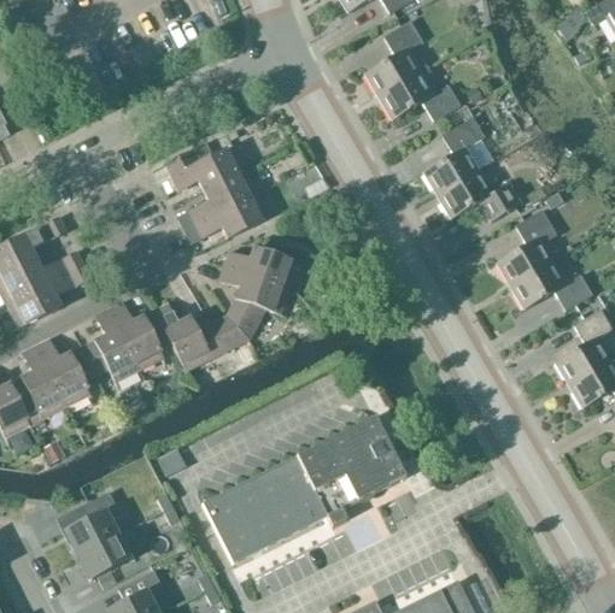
[(343,0),(350,13),(372,0),(382,0),(392,16),(419,1),(417,0),(343,0)]
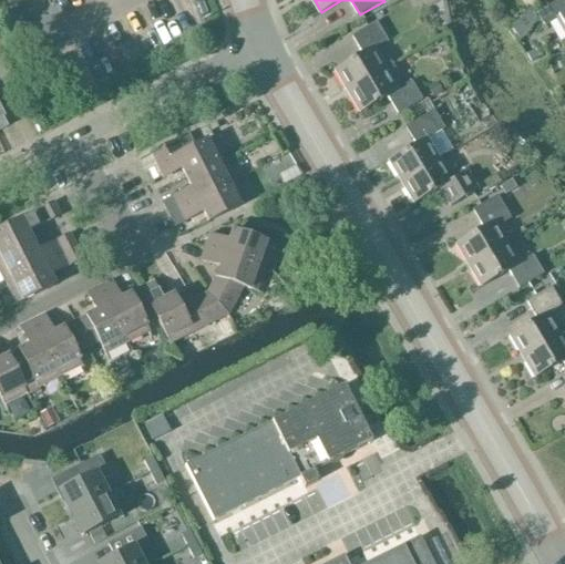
[(560,18),(564,27),(564,0),(558,0),(538,12),(546,26),(560,18)]
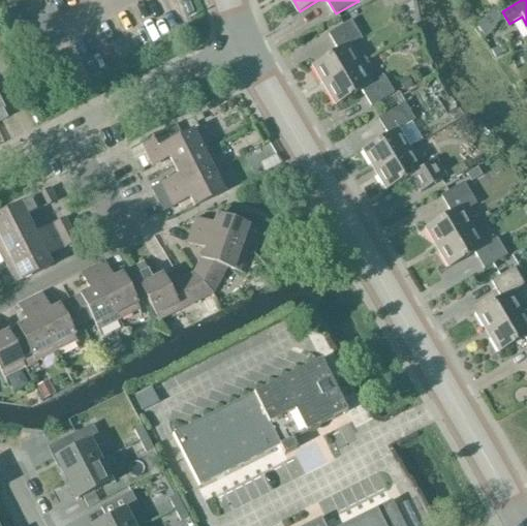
[(360,48),(355,47),(352,48),(349,42),(362,35),(350,17),(328,30),(339,49),(314,63),(326,84),(367,59),(360,48)]
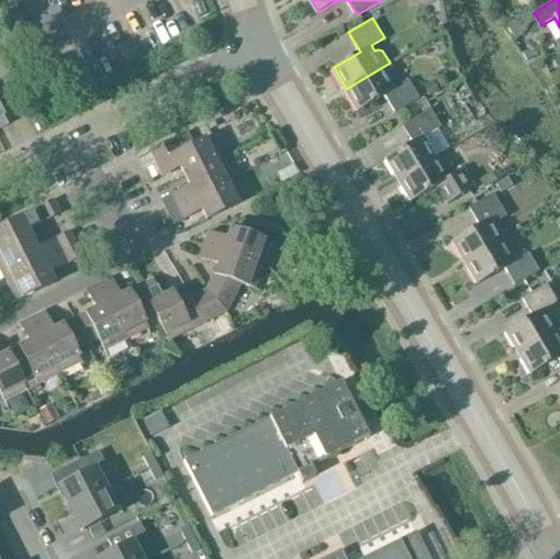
[(346,89),(359,110),(385,94),(395,111),(420,96),(409,76),(394,85),(391,78),(394,77),(395,74),(390,63),(346,89)]
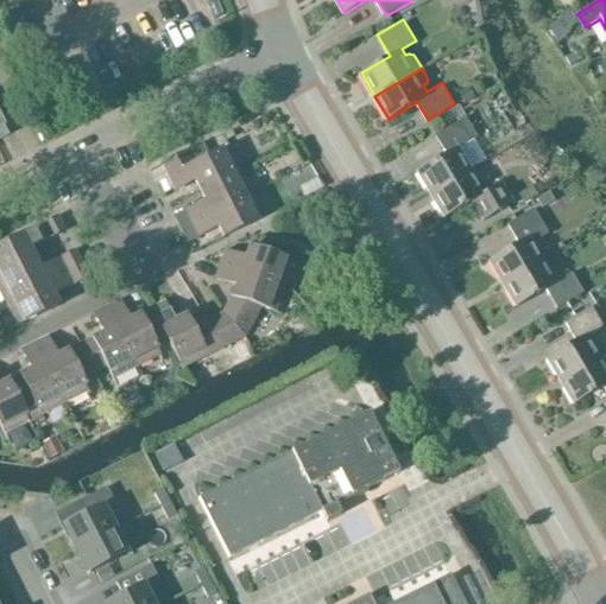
[(464,118),(436,133),(448,153),(420,170),(433,194),(474,169),(460,146),(475,137),(464,118)]
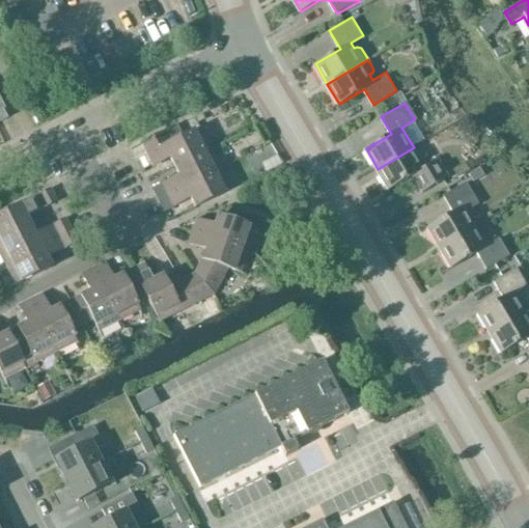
[(185,136),(178,124),(143,142),(155,165),(172,157),(176,165),(216,145),(206,126),(185,136)]
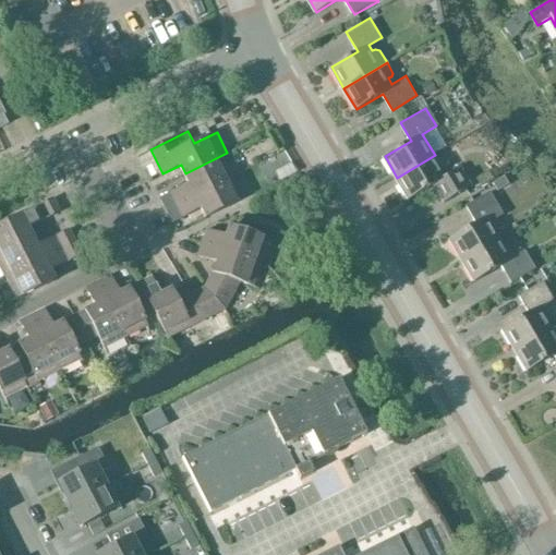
[(238,173),(227,153),(185,173),(190,183),(162,196),(169,208),(238,173)]
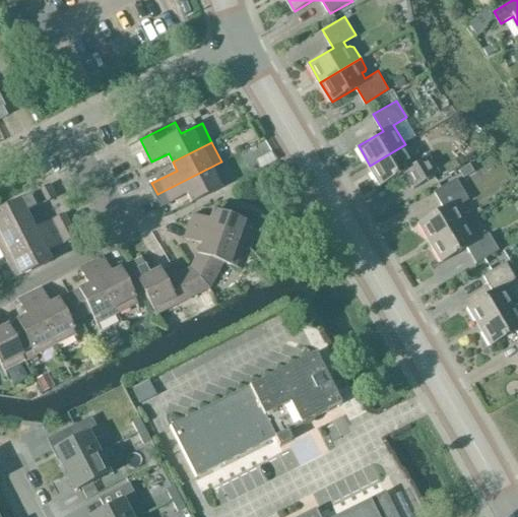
[(415,163),(405,144),(370,166),(382,185),(406,170),(416,186),(439,173),(429,154),(415,163)]
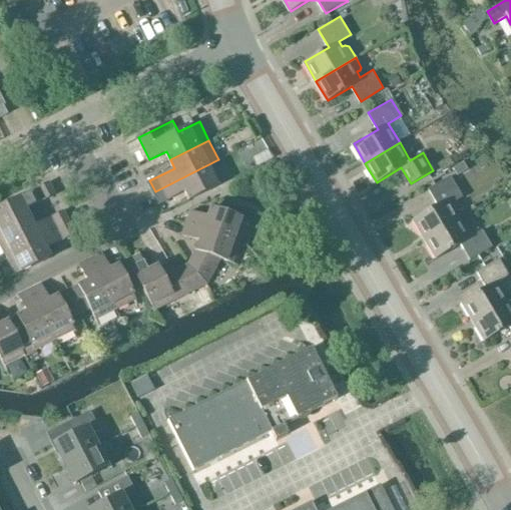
[(450,155),(439,162),(443,170),(455,163),(450,155)]
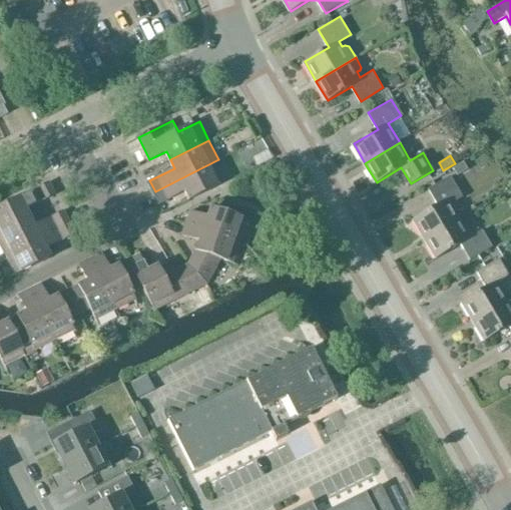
[(185,190),(189,199),(228,179),(218,159),(155,191),(160,202),(185,190)]
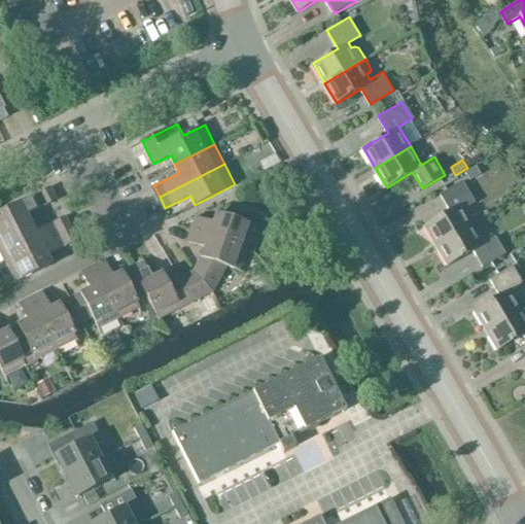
[(477,165),(465,171),(470,179),(482,173),(477,165)]
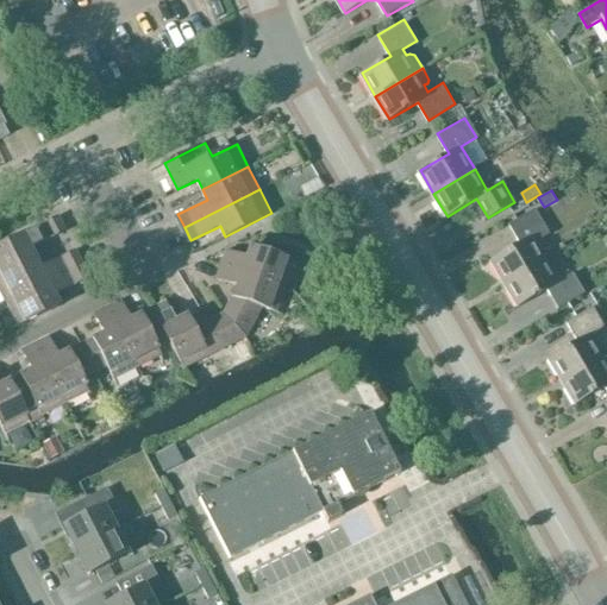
[(536,208),(509,224),(520,243),(492,259),(506,283),(548,258),(538,240),(551,233),(536,208)]
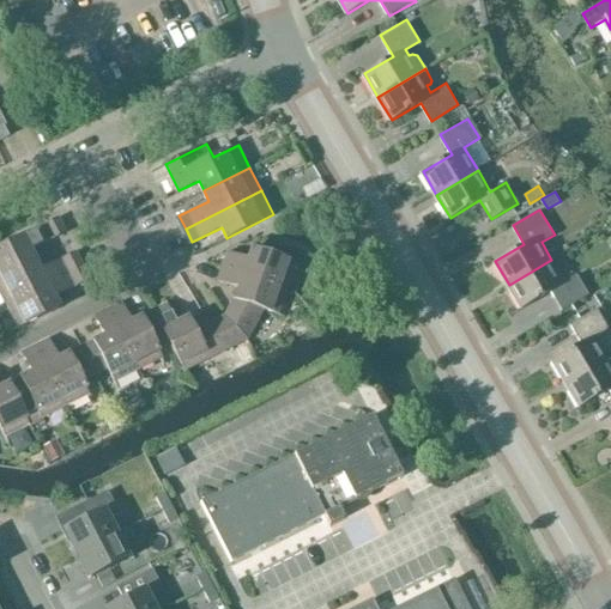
[(0,247),(0,276),(37,259),(30,244),(65,227),(60,218),(0,247)]
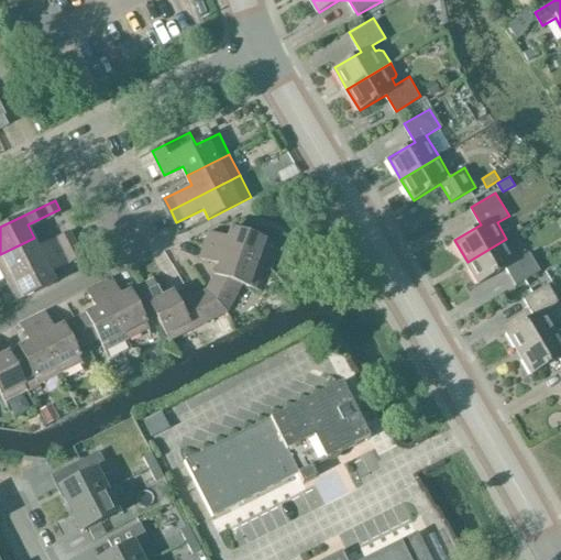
[(210,231),(206,243),(263,263),(272,241),(234,227),(230,239),(210,231)]
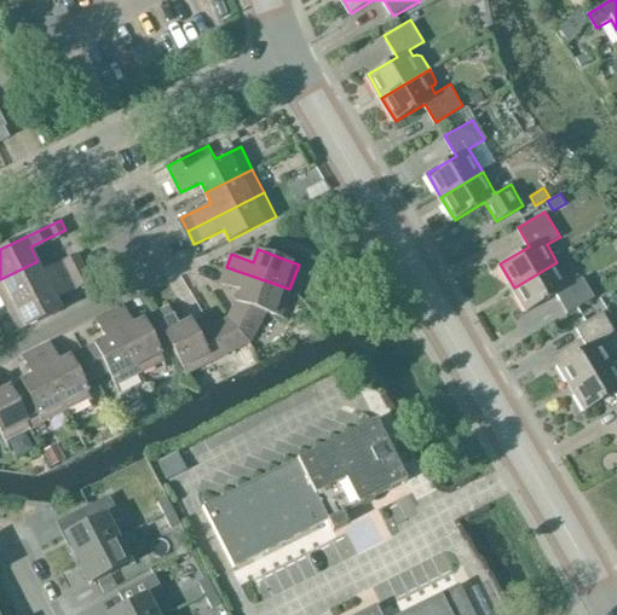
[(38,261),(0,279),(0,288),(9,306),(84,267),(78,255),(42,272),(38,261)]
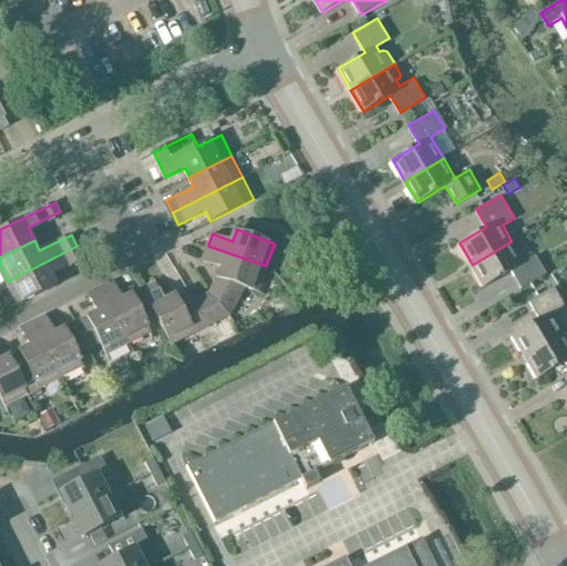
[(525,262),(511,241),(473,265),(485,286),(511,270),(523,288),(547,274),(537,255),(525,262)]
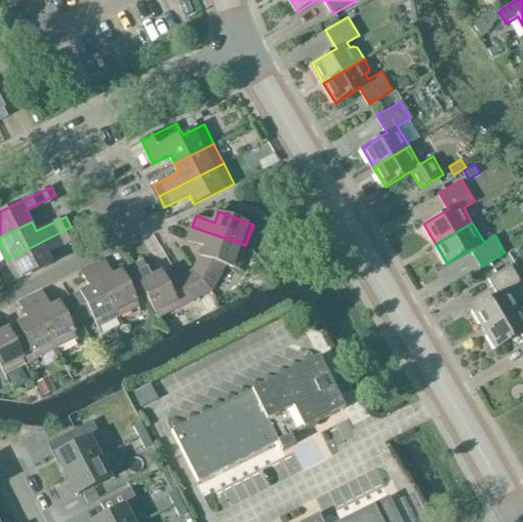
[(7,259),(17,280),(52,262),(47,251),(76,237),(71,227),(7,259)]
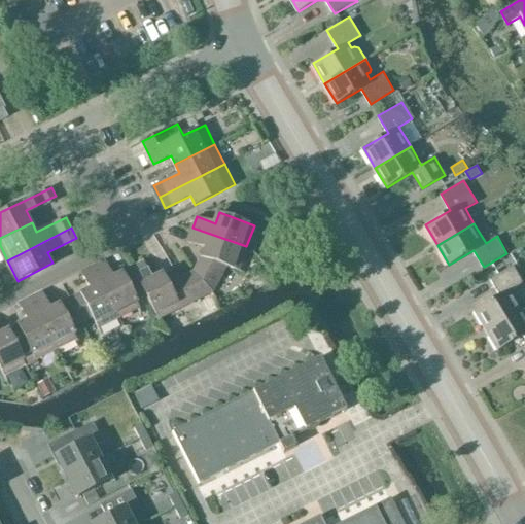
[(204,256),(196,269),(213,290),(228,266),(238,270),(246,246),(193,228),(188,239),(206,246),(204,256)]
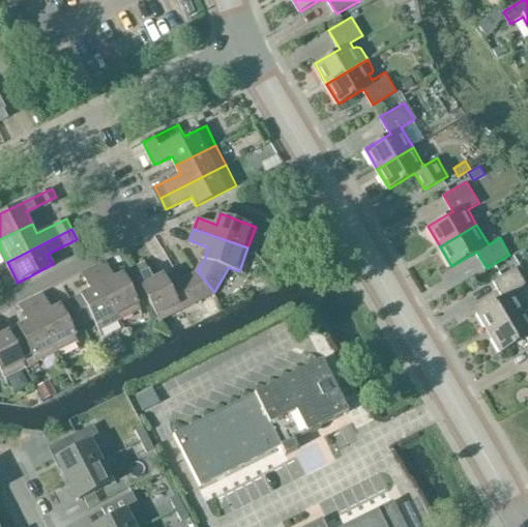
[(94,267),(123,323),(144,313),(135,297),(146,291),(135,268),(114,279),(106,261),(94,267)]
